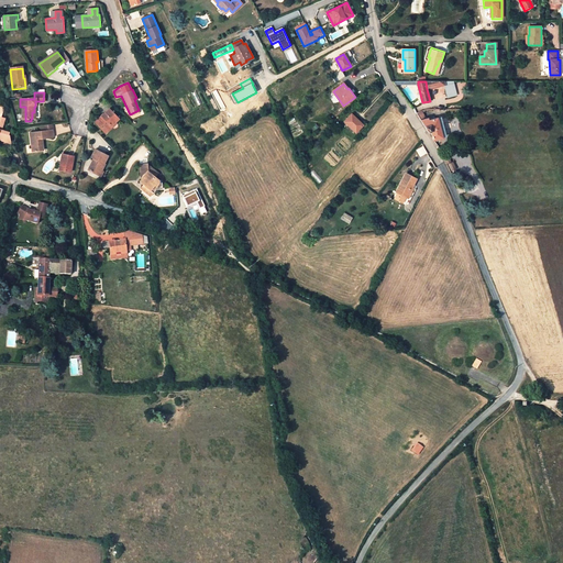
[(0,112),(2,106),(0,105),(0,139),(9,142),(10,141),(8,131),(0,129),(0,124),(1,125),(3,118),(0,116),(0,112)]
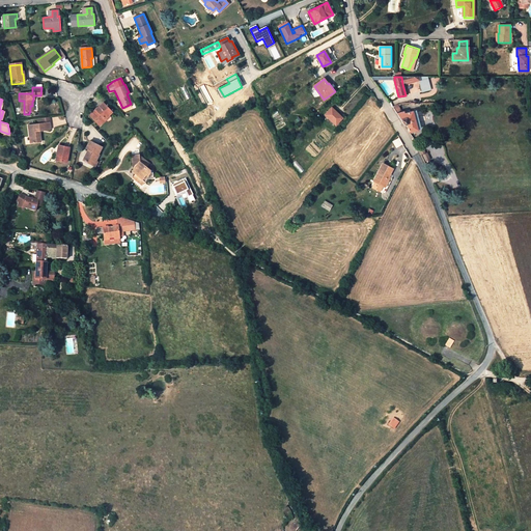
[(89,114),(98,123),(111,111),(102,102),(89,114)]
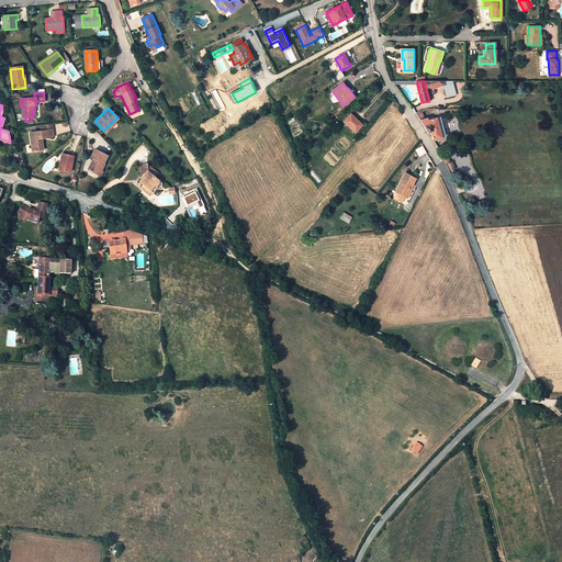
[(363,126),(351,114),(344,123),(356,134),(363,126)]
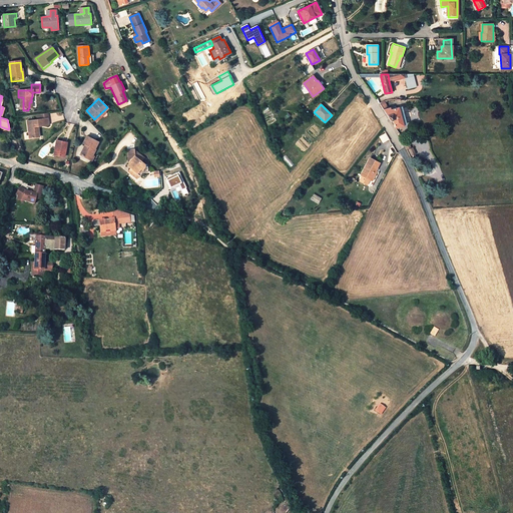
[(107,107),(94,119),(96,121),(109,110),(107,107)]
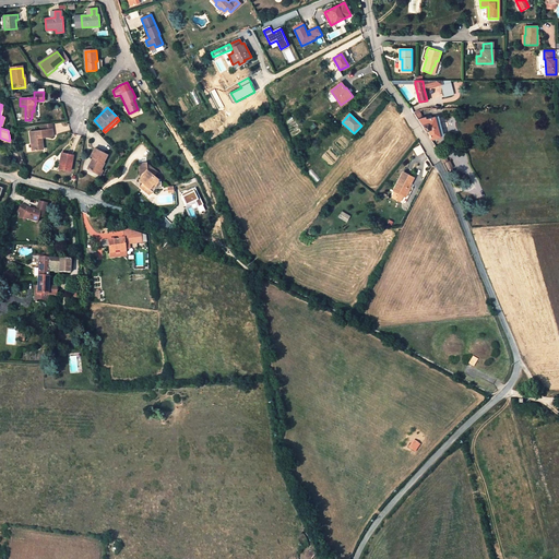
[(440,138),(439,135),(436,120),(435,118),(427,120),(426,118),(418,119),(423,127),(426,131),(429,131),(431,139),(440,138)]
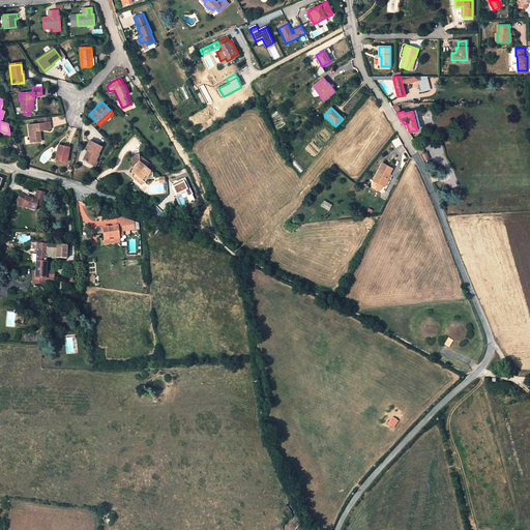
[(36,118),(37,124),(47,123),(48,130),(51,129),(50,116),(36,118)]
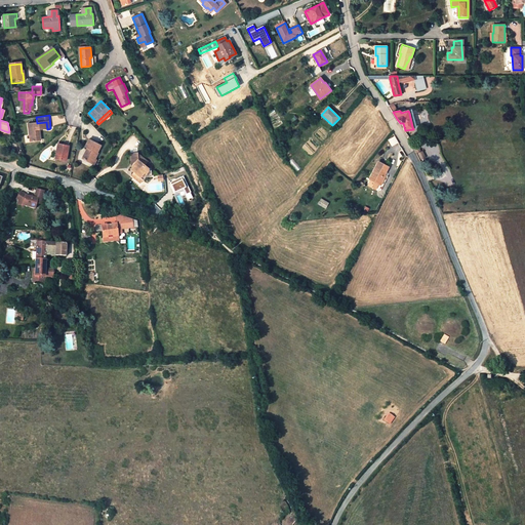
[(37,123),(26,124),(28,140),(38,140),(36,129),(47,129),(46,122),(37,123)]
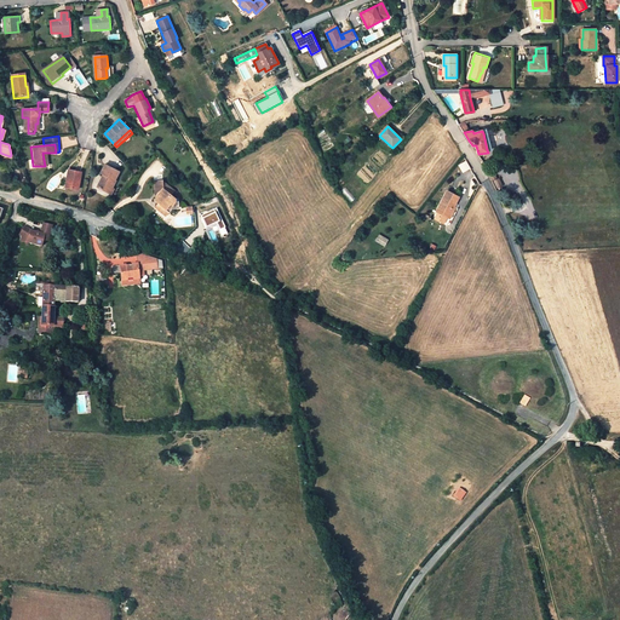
[(458,165),(463,172),(470,168),(466,160),(458,165)]
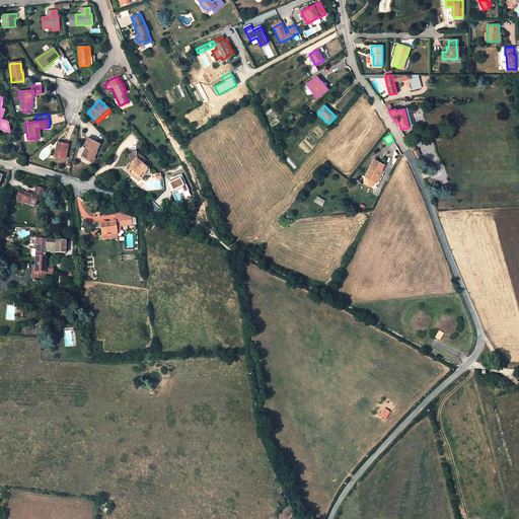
[(91,155),(93,156),(96,150),(95,149),(98,142),(86,136),(83,143),(85,144),(80,155),(89,159),(91,155)]
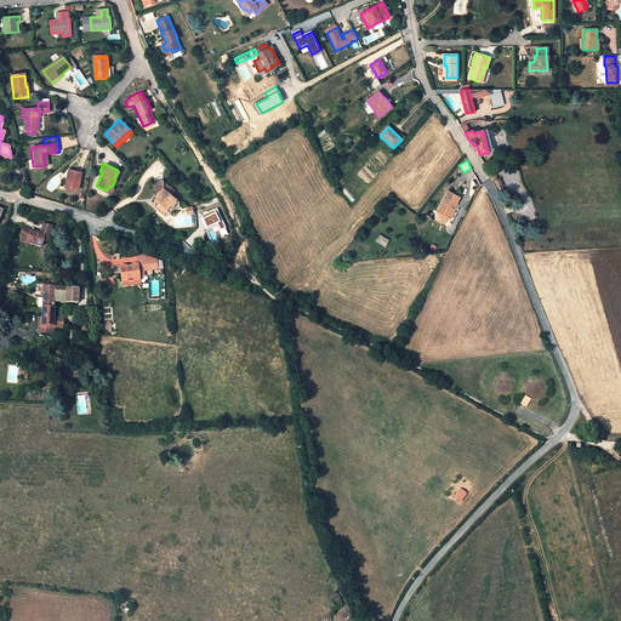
[(80,174),(67,170),(63,187),(77,191),(80,174)]
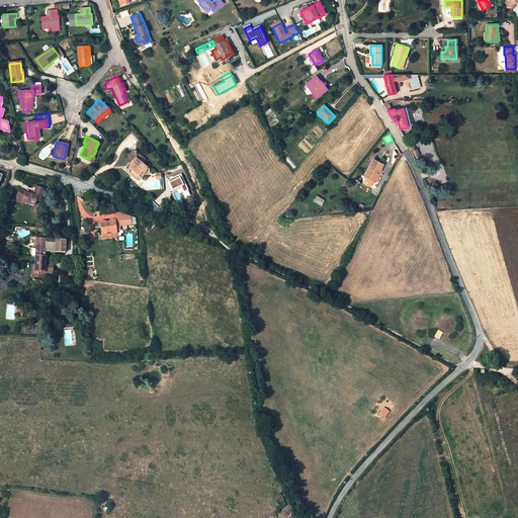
[(415,158),(420,156),(414,144),(410,146),(415,158)]
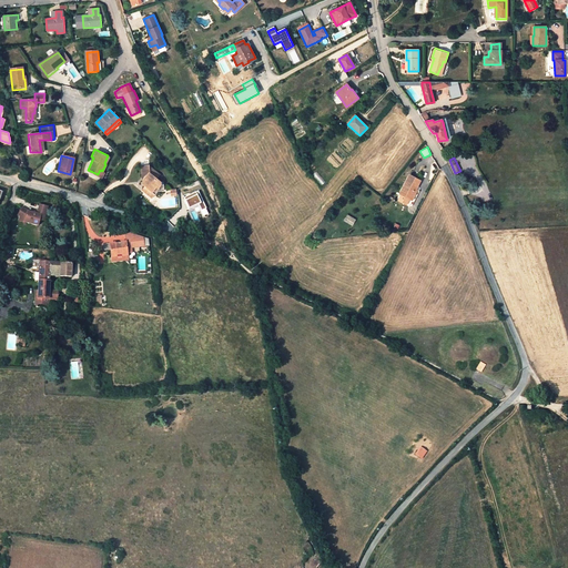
[(149,164),(141,165),(142,180),(144,180),(145,180),(146,185),(144,185),(145,192),(151,192),(155,194),(158,191),(164,191),(163,184),(161,184),(160,181),(156,179),(160,175),(155,171),(150,172),(149,164)]
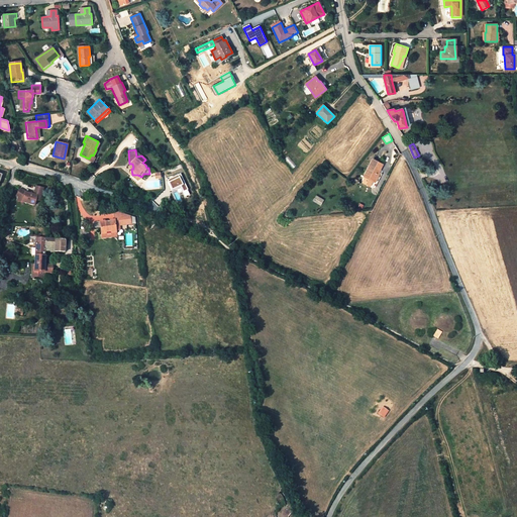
[(383,164),(373,160),(362,182),(374,188),(382,173),(379,172),(383,164)]
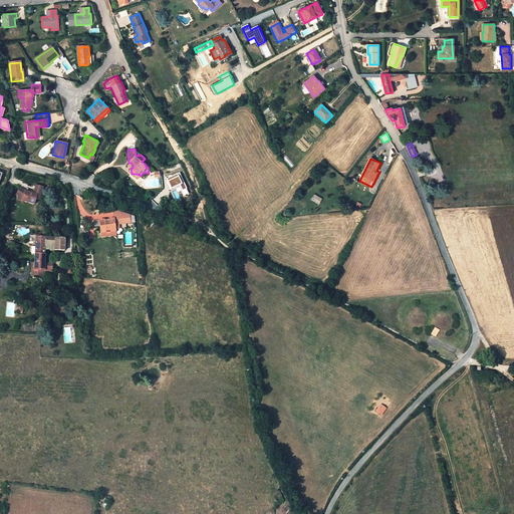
[(172,189),(180,186),(185,196),(189,193),(186,188),(187,188),(180,173),(167,179),(172,189)]
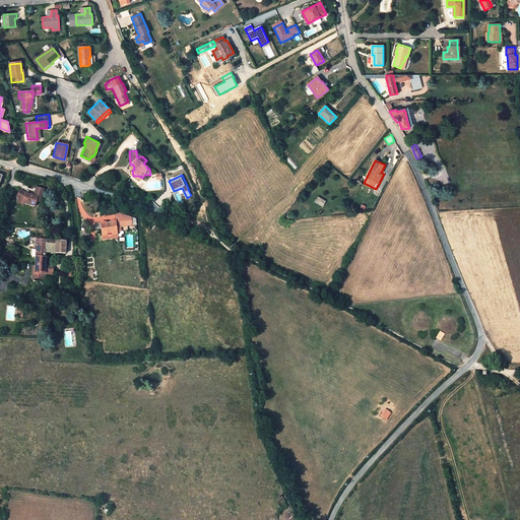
[(45,191),(38,189),(36,196),(26,193),(21,191),(17,197),(19,198),(24,201),(23,204),(36,207),(38,201),(42,203),(45,191)]
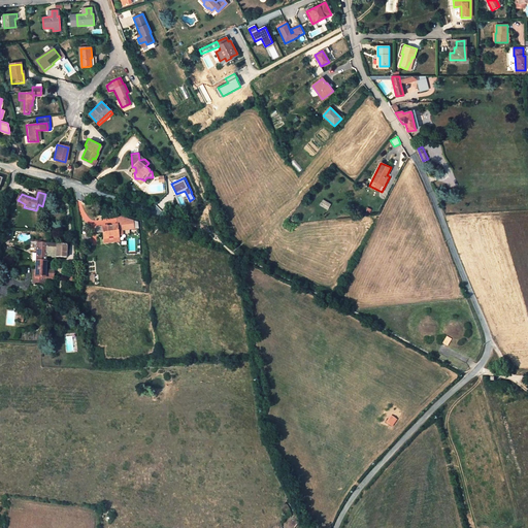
[(331,204),(323,199),(319,205),(327,210),(331,204)]
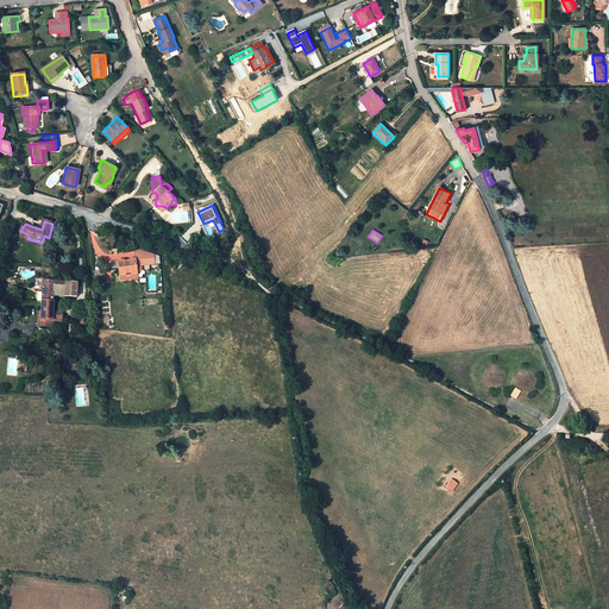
[(135,250),(136,259),(136,262),(140,262),(140,267),(155,264),(154,255),(138,250),(135,250)]
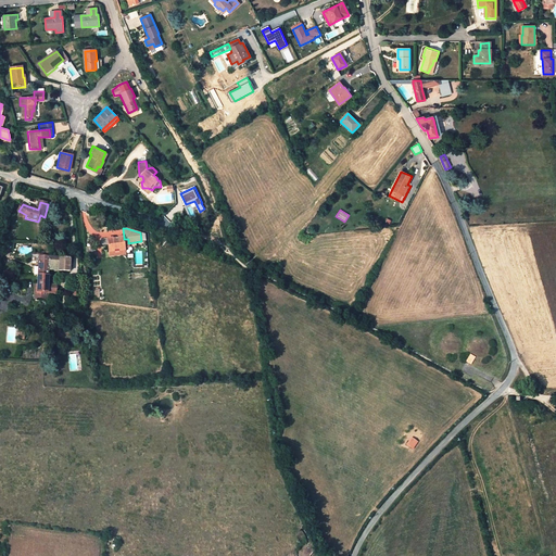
[(124,247),(128,247),(128,243),(128,239),(124,239),(124,237),(118,237),(118,239),(113,240),(112,237),(106,238),(109,253),(114,252),(113,248),(121,247),(121,252),(125,251),(124,247)]
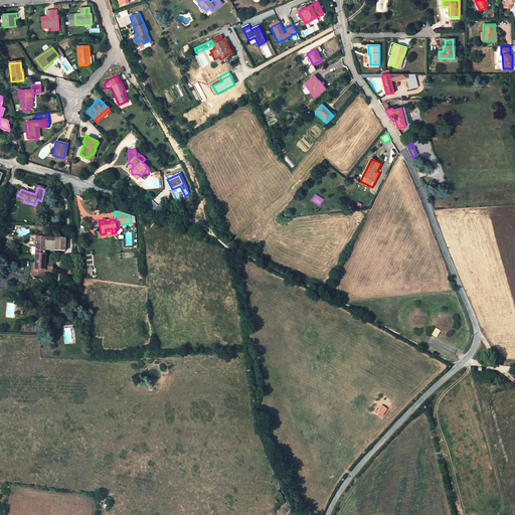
[(79,228),(80,239),(88,238),(87,228),(79,228)]
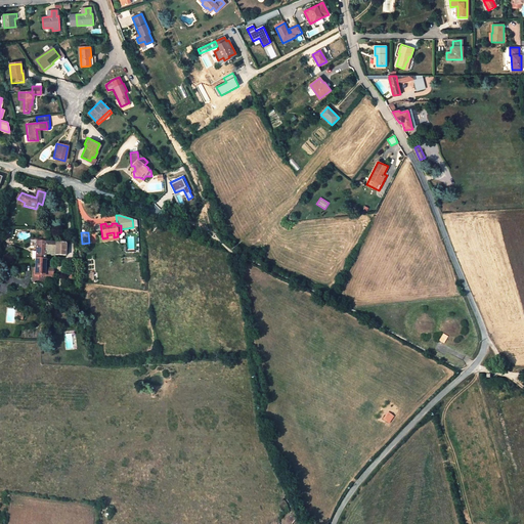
[(106,233),(107,237),(102,238),(102,243),(122,241),(122,236),(118,236),(114,237),(114,232),(106,233)]
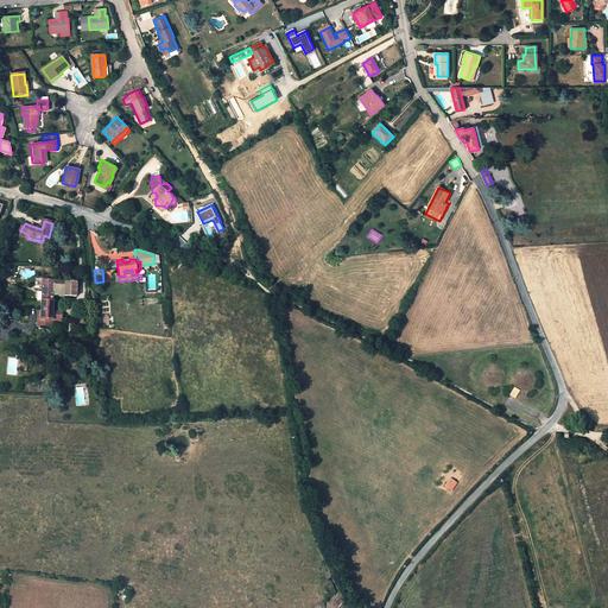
[(52,289),(52,280),(35,279),(33,286),(43,287),(42,301),(52,301),(52,289)]
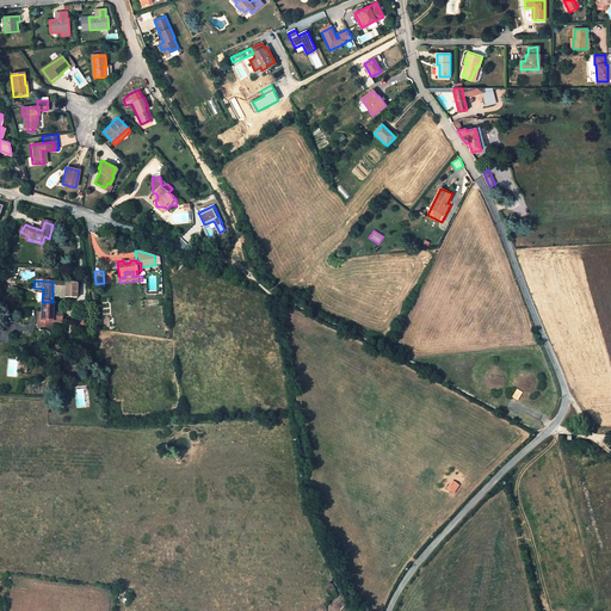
[(53,290),(54,290),(65,291),(65,297),(76,298),(76,283),(53,282),(53,290)]
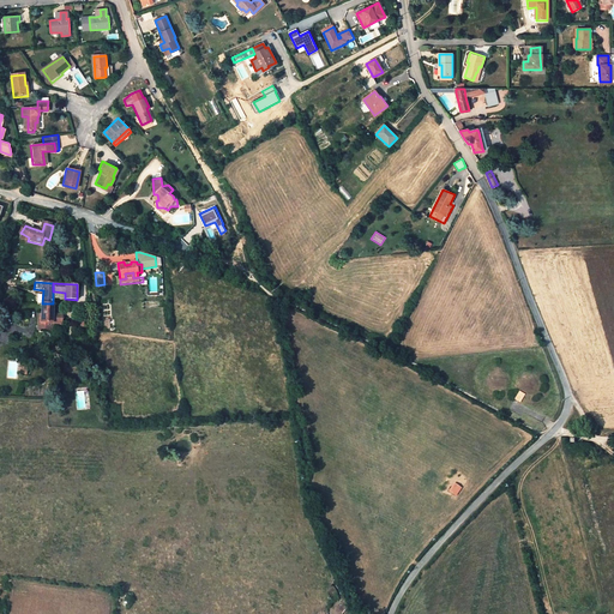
[(53,304),(42,304),(42,313),(40,313),(38,325),(41,325),(40,330),(52,331),(52,324),(53,314),(54,292),(53,292),(53,304)]
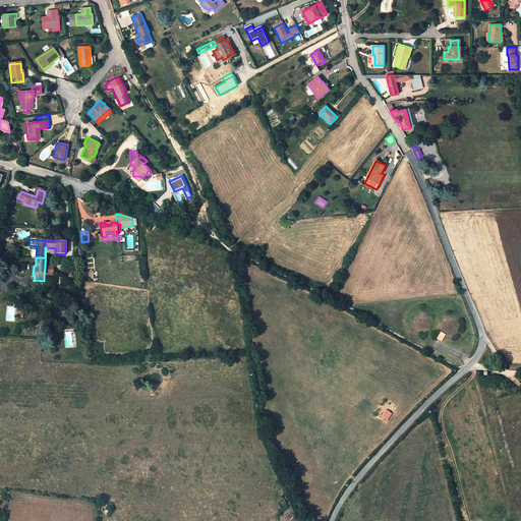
[(45,267),(44,275),(55,276),(55,268),(45,267)]
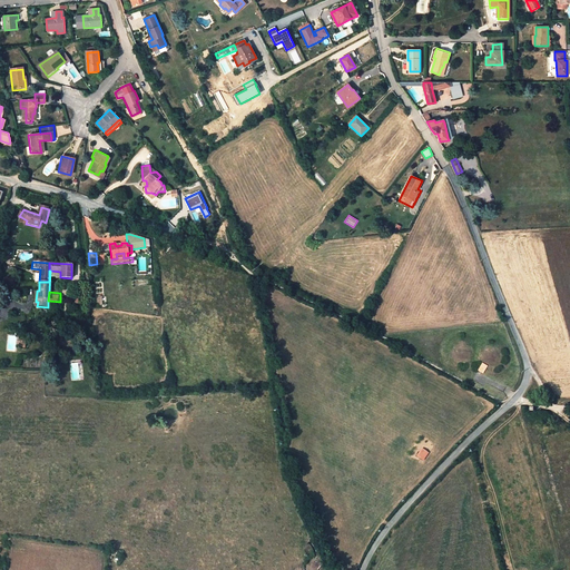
[(482,363),(478,371),(484,374),(488,366),(482,363)]
